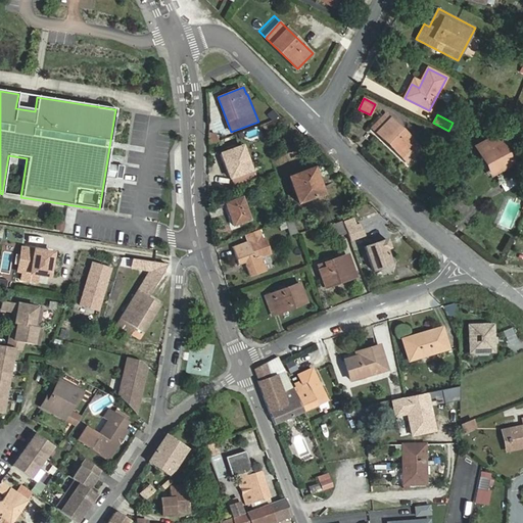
[(377,132),(402,157),(417,144),(391,119),(377,132)]
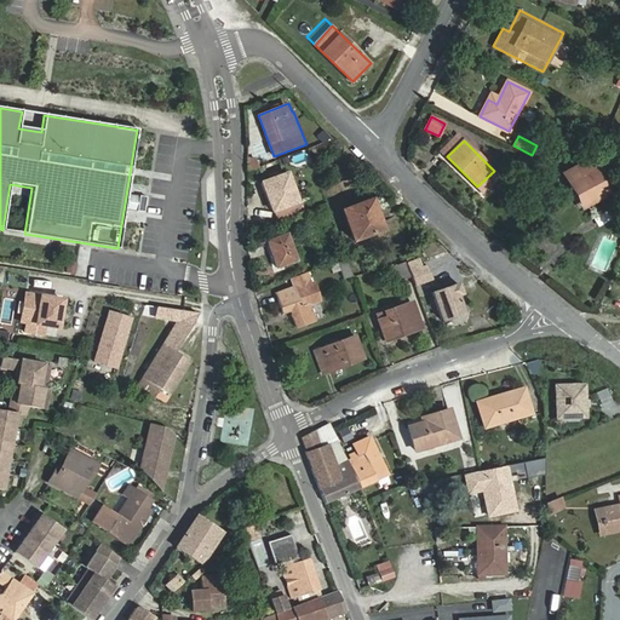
[(247,158),(248,170),(258,168),(257,156),(247,158)]
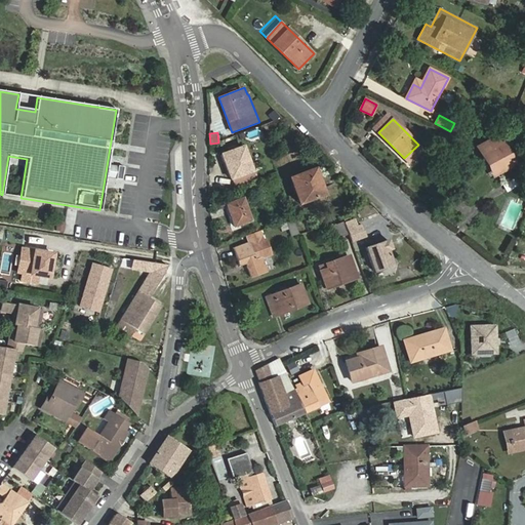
[(497,173),(513,164),(497,136),(482,146),(497,173)]
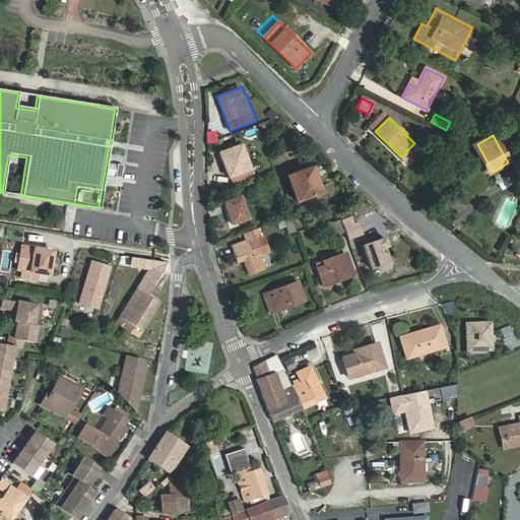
[(219,153),(229,177),(250,169),(241,145),(219,153)]
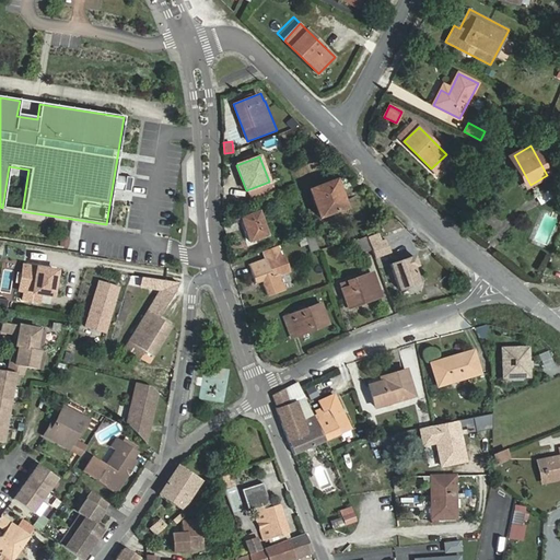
[(346,208),(336,181),(308,190),(318,218),(346,208)]
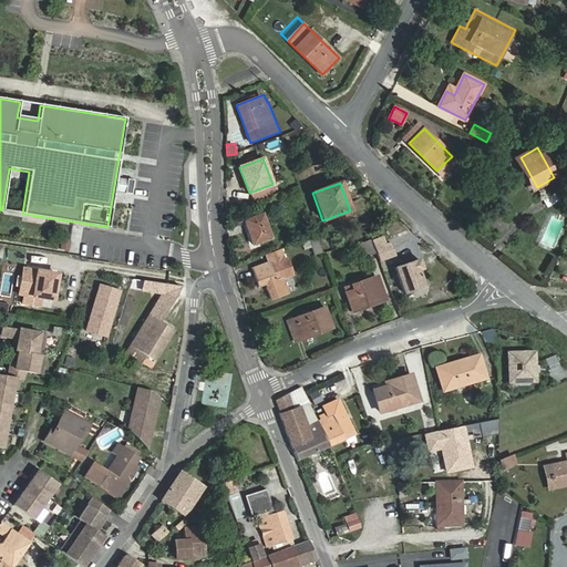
[(547,207),(559,200),(556,193),(544,199),(547,207)]
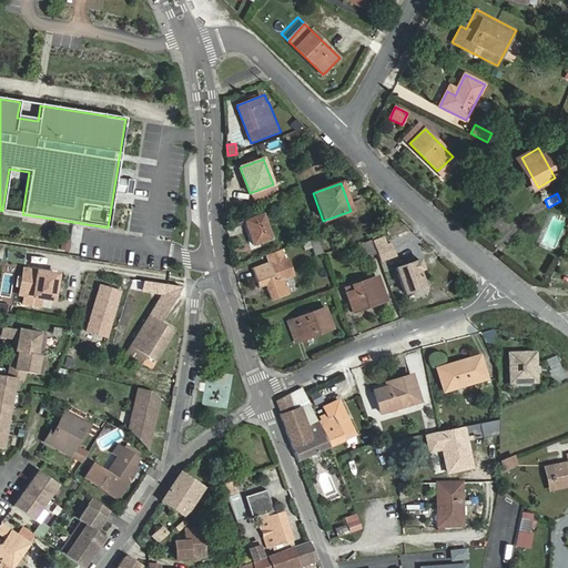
[(263,214),(245,221),(254,245),(272,239),(263,214)]
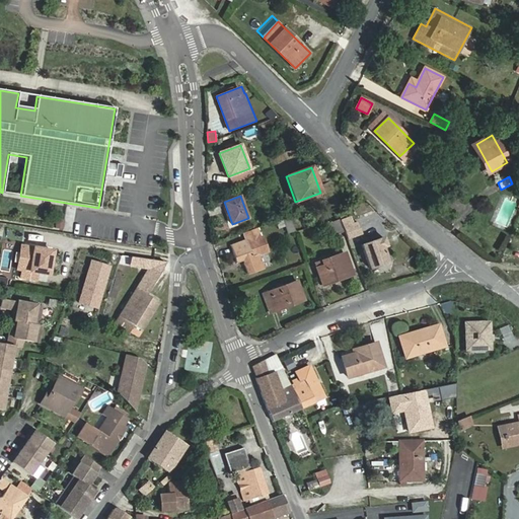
[(361,226),(357,215),(345,219),(350,230),(361,226)]
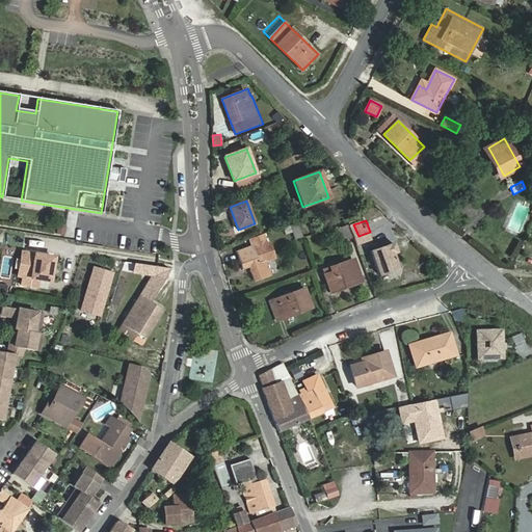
[(297,221),(289,224),(295,240),(302,237),(297,221)]
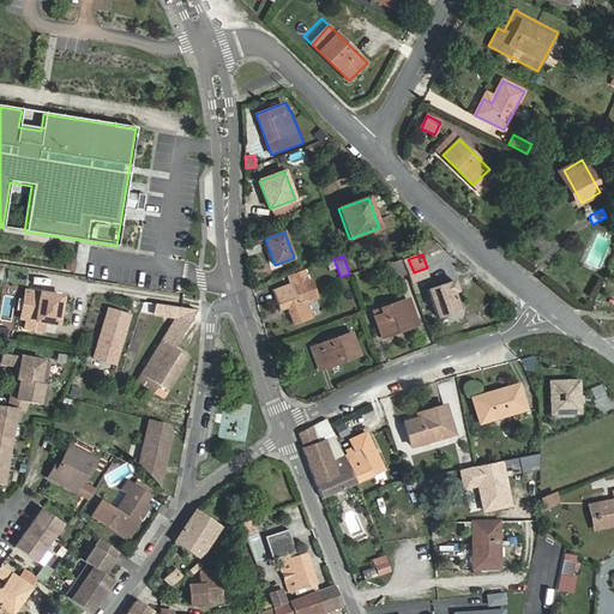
[(395,280),(407,275),(401,260),(389,264),(395,280)]
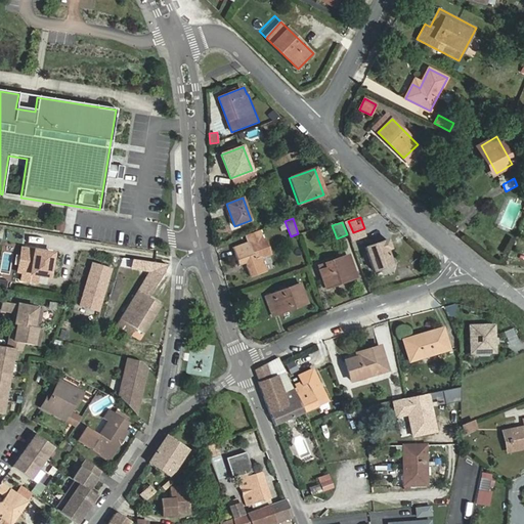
[(267,270),(262,256),(271,253),(265,238),(262,239),(259,230),(246,234),(249,242),(232,248),(239,266),(245,264),(250,277),(267,270)]
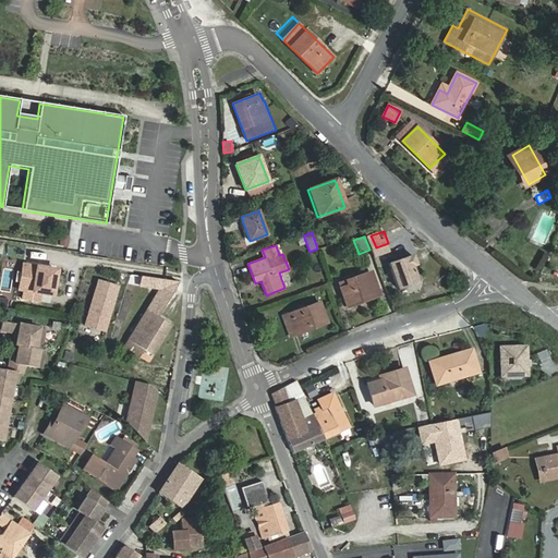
[(413,267),(417,265),(413,253),(387,263),(398,290),(420,282),(413,267)]
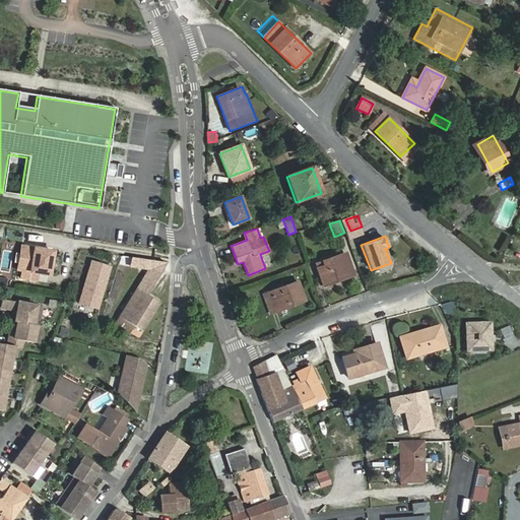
[(42,274),(46,250),(21,246),(17,270),(22,270),(21,278),(37,280),(38,273),(42,274)]
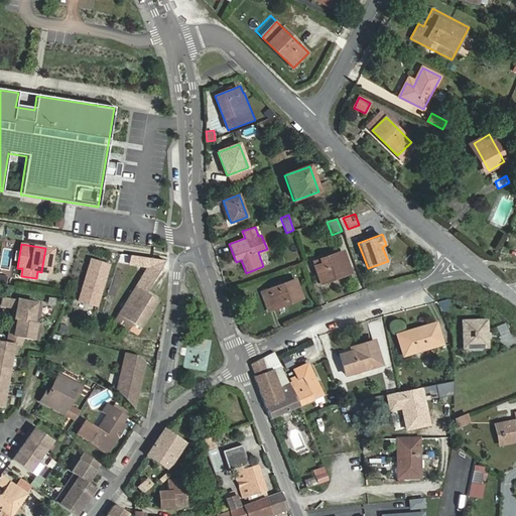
[(321,283),(351,273),(344,252),(320,260),(323,264),(315,267),(321,283)]
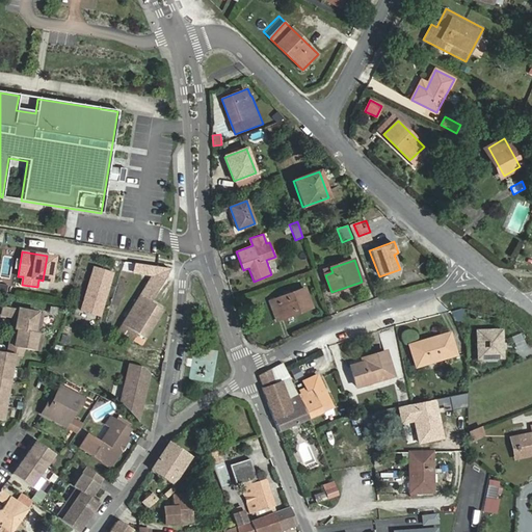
[(81,311),(100,316),(113,273),(94,267),(81,311)]
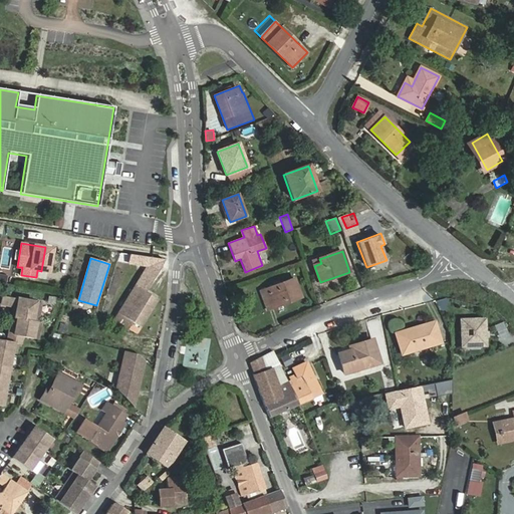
[(140,326),(157,299),(145,291),(159,268),(149,266),(118,313),(133,322),(140,326)]
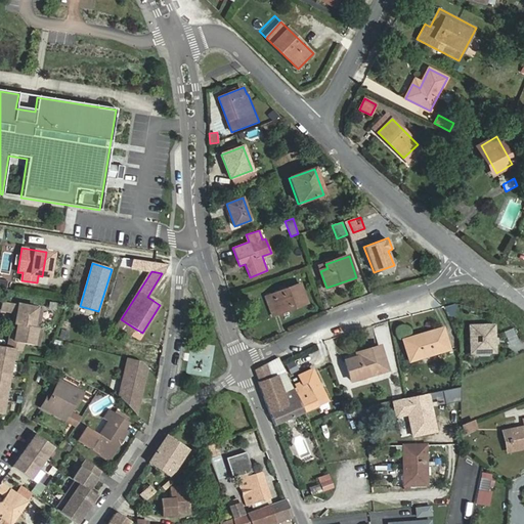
[(266,297),(273,316),(308,303),(300,284),(266,297)]
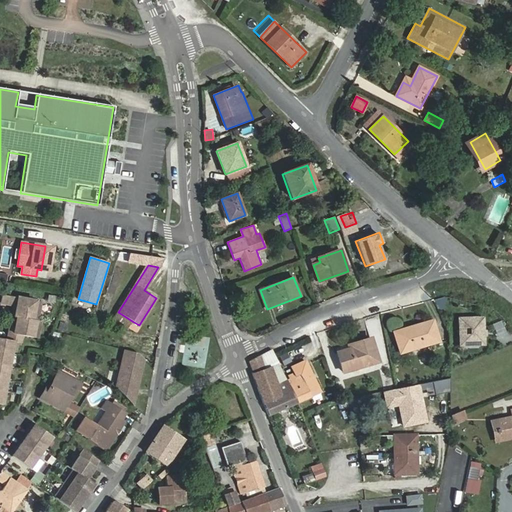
[(0,403),(2,404),(12,341),(20,342),(21,335),(32,337),(33,330),(38,331),(39,320),(36,319),(31,319),(32,311),(37,312),(39,300),(0,294),(0,296),(0,302),(15,305),(13,316),(15,317),(14,325),(9,324),(7,339),(0,338),(0,403)]
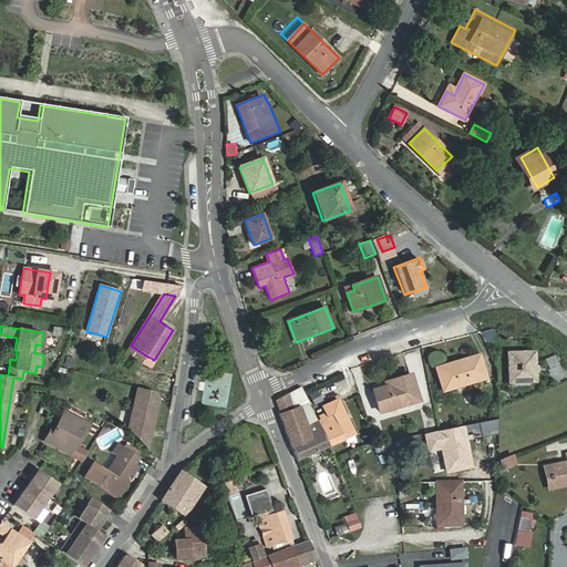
[(487,342),(490,341),(493,332),(492,330),(482,332),(487,342)]
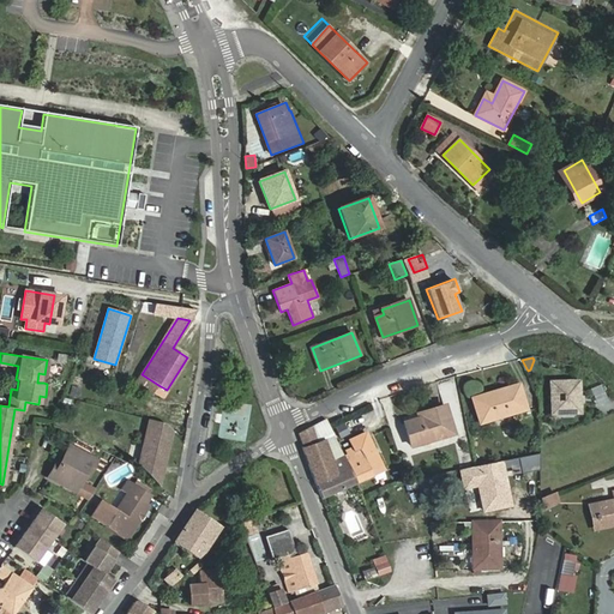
[(154,393),(158,385),(142,374),(137,383),(154,393)]
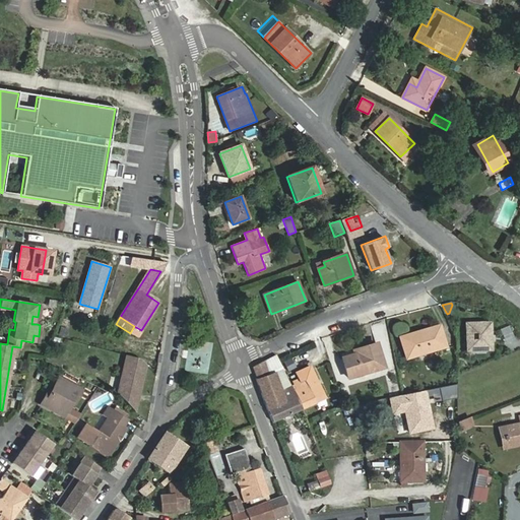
[(465,323),(467,351),(492,350),(491,322),(465,323)]
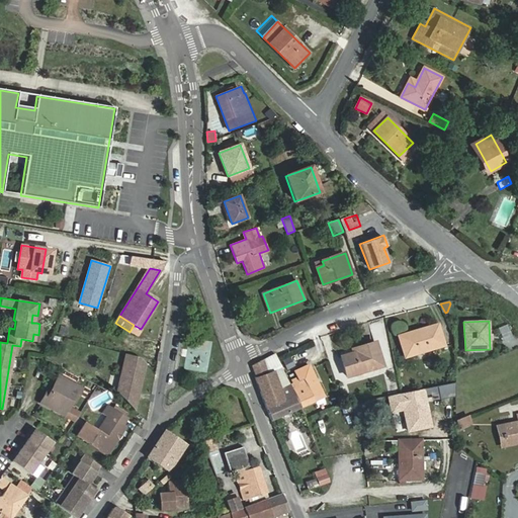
[(508,324),(498,329),(507,350),(517,345),(517,336),(514,338),(508,324)]
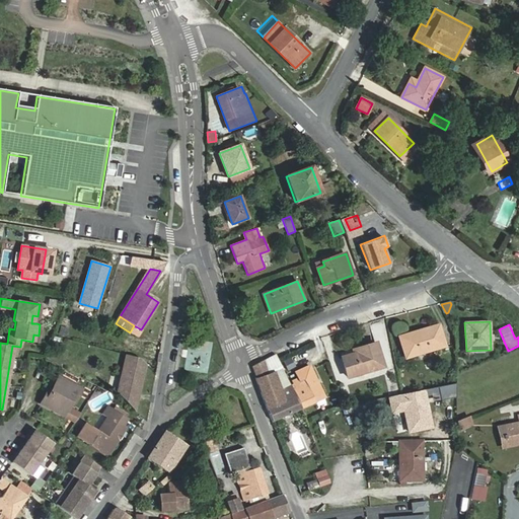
[(410,356),(444,346),(438,325),(421,330),(423,335),(404,340),(410,356)]
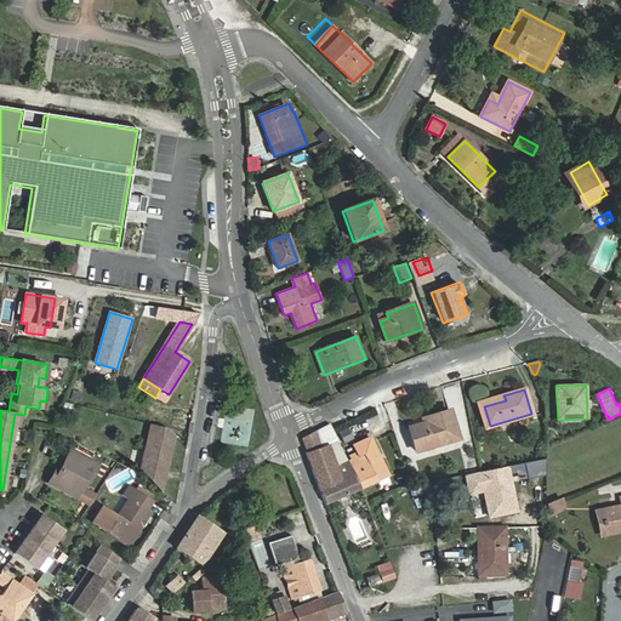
[(416,451),(459,439),(450,410),(427,417),(428,422),(410,427),(416,451)]
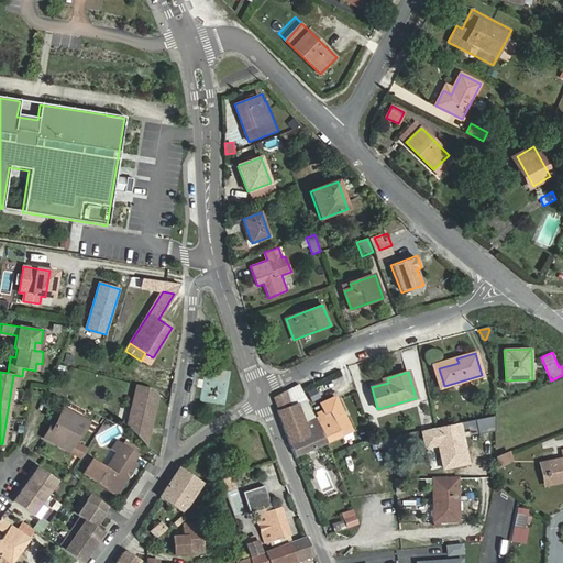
[(153,389),(138,385),(129,417),(134,419),(132,430),(144,443),(148,424),(152,424),(159,395),(153,389)]
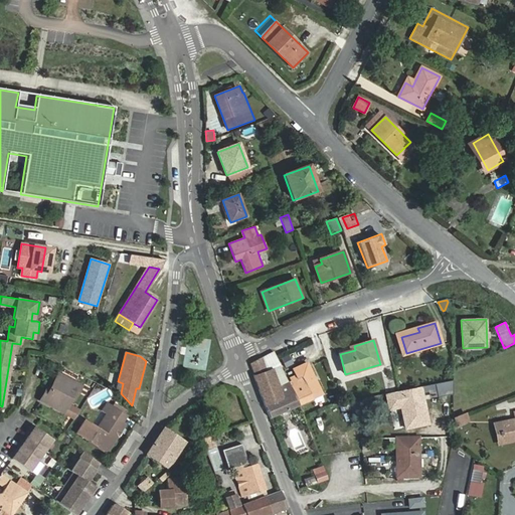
[(270,417),(299,405),(289,383),(286,384),(274,352),(249,363),(254,374),(253,375),(265,405),(270,417)]
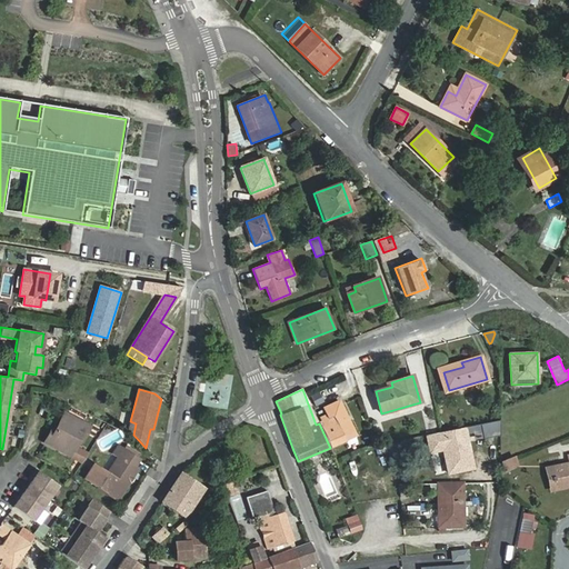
[(311,395),(315,406),(325,402),(320,391),(311,395)]
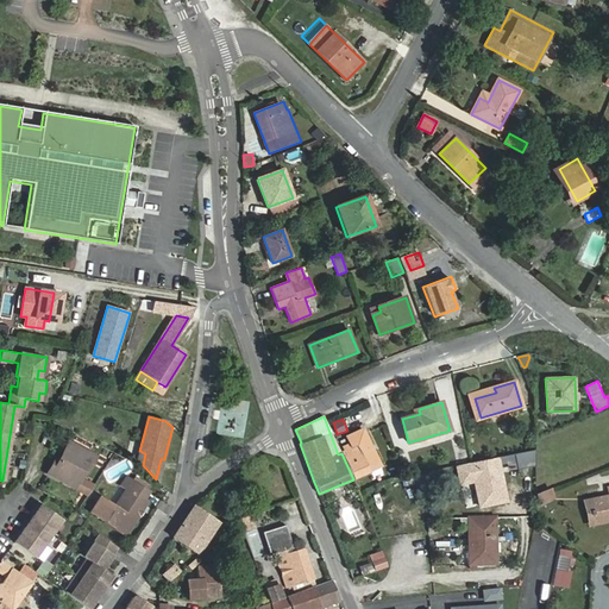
[(349,437),(351,444),(353,449),(358,446),(360,451),(371,446),(364,429),(349,437)]
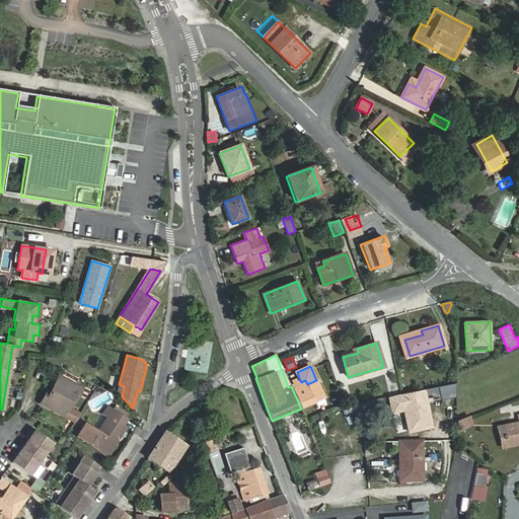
[(81,389),(59,377),(52,390),(49,396),(46,394),(42,403),(75,422),(80,414),(69,408),(75,395),(77,397),(81,389)]
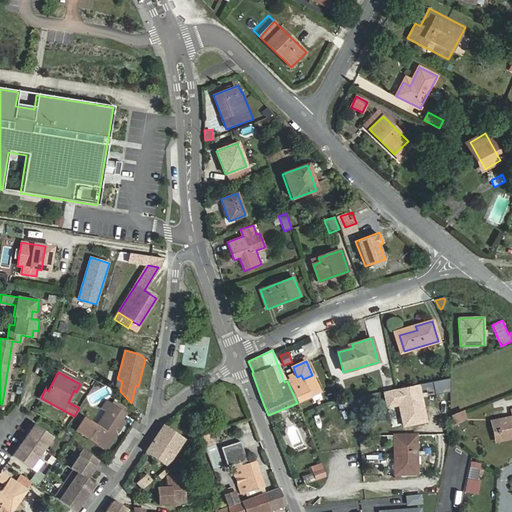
[(417,384),(380,391),(384,409),(396,406),(400,428),(425,423),(417,384)]
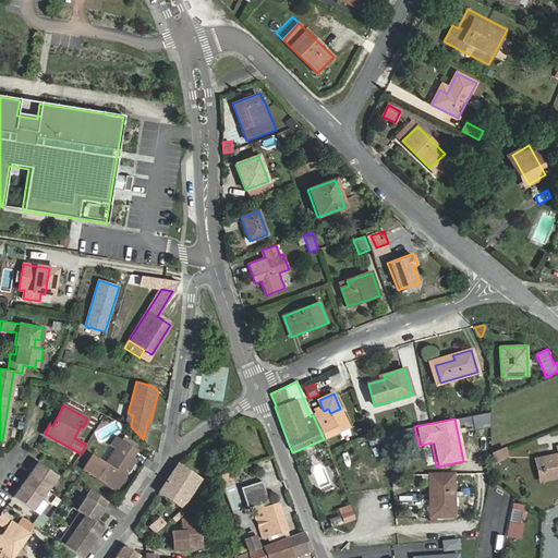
[(114,492),(140,453),(121,440),(106,464),(92,457),(83,471),(114,492)]
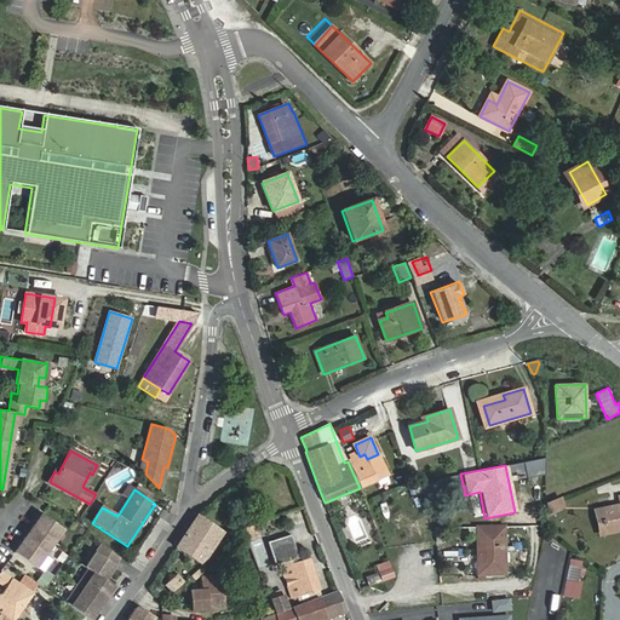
[(554,511),(564,506),(561,498),(546,503),(547,516),(555,514),(554,511)]
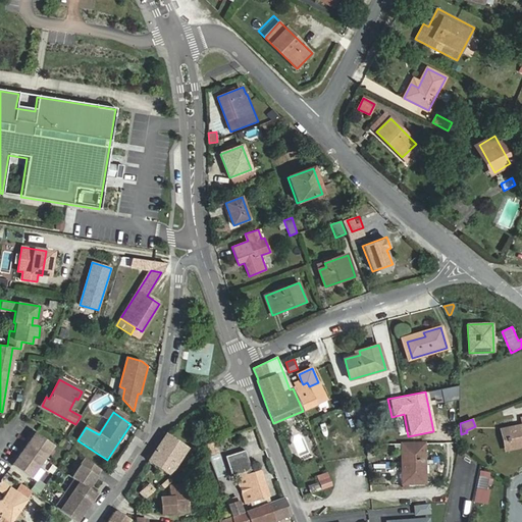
[(511,449),(521,446),(521,424),(507,428),(511,449)]
